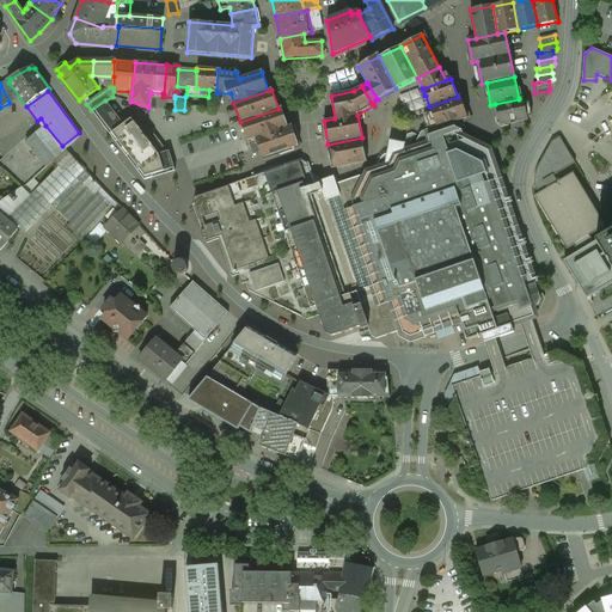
[(458,97),(429,106),(432,114),(429,115),(427,120),(430,129),(432,129),(453,122),(453,123),(467,118),(463,105),(459,103),(458,97)]
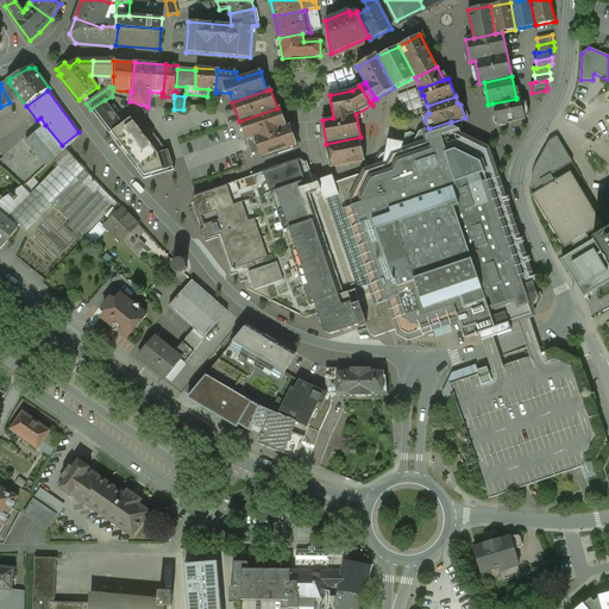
[(516,99),(493,104),(496,124),(498,126),(525,120),(525,117),(527,117),(528,115),(526,104),(525,102),(521,102),(520,98),(516,98),(516,99)]
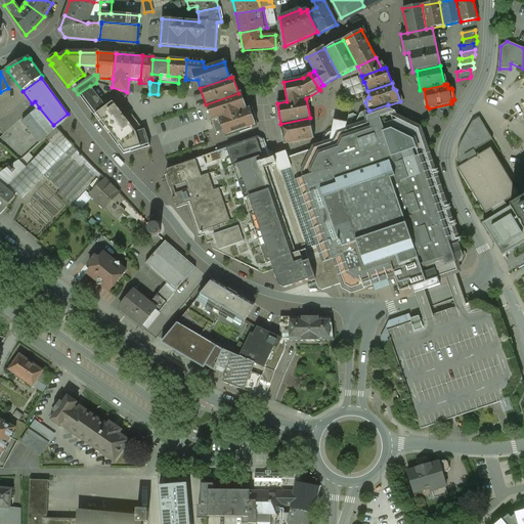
[(90,86),(78,94),(79,96),(81,94),(95,114),(105,106),(90,86)]
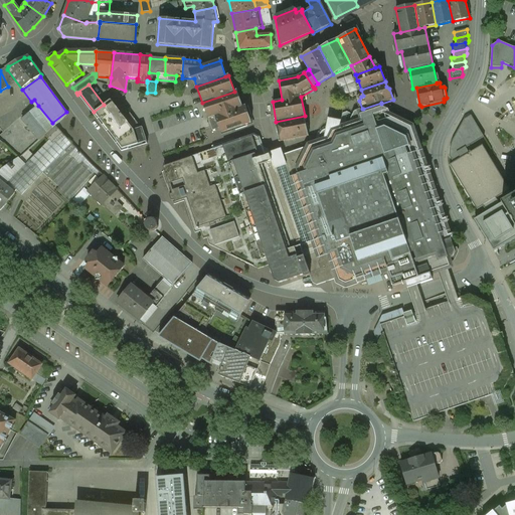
[(234,92),(202,103),(208,119),(242,107),(237,91),(234,92)]
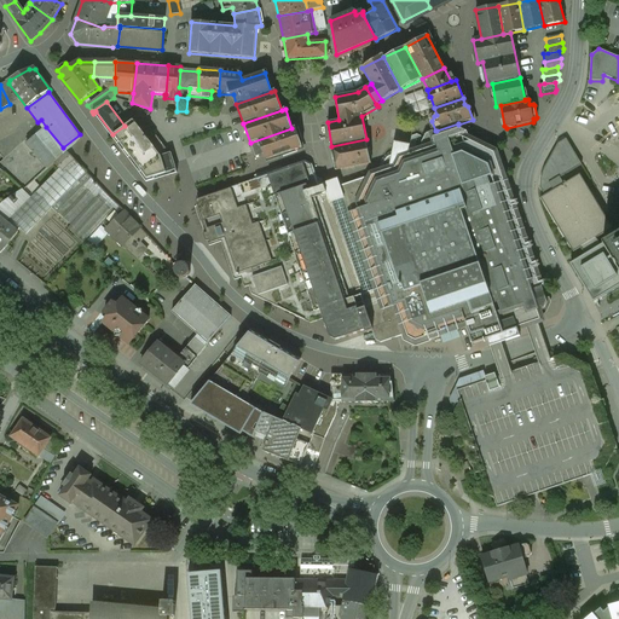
[(125,126),(113,134),(148,179),(177,171),(171,154),(161,156),(133,121),(126,127),(125,126)]
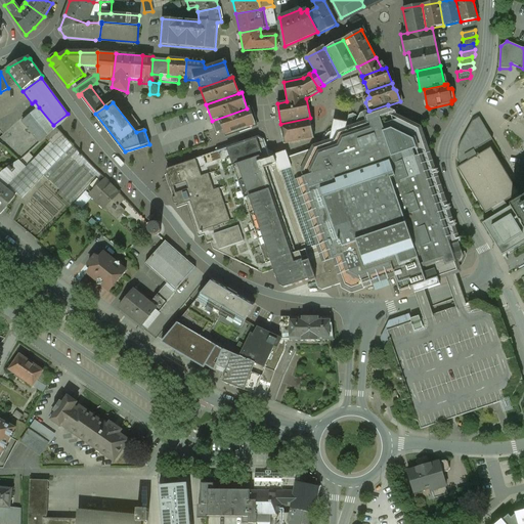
[(388,104),(369,111),(372,116),(366,118),(368,123),(379,119),(380,113),(389,111),(388,105),(388,104)]
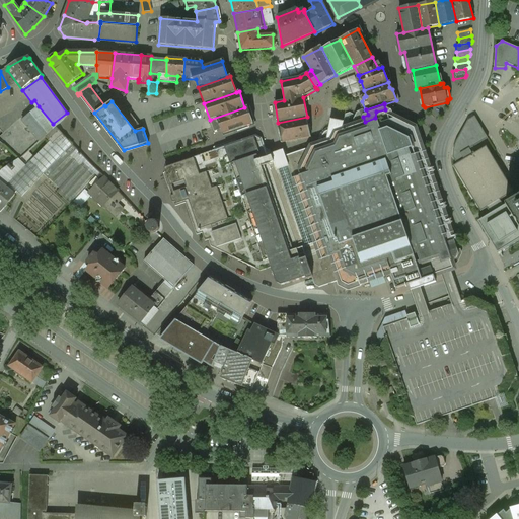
[(40,142),(45,137),(56,127),(53,124),(39,106),(21,120),(40,142)]
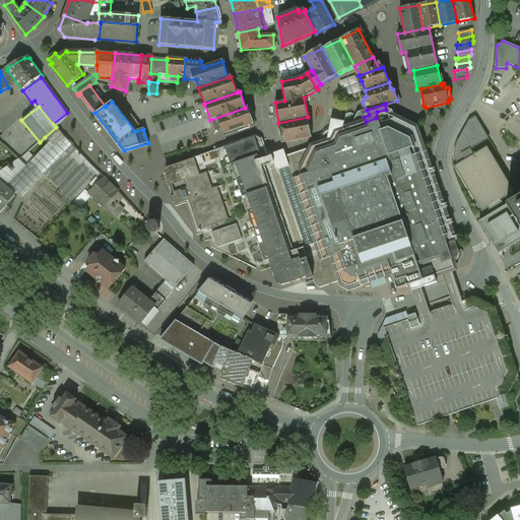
[(245,108),(210,120),(209,120),(213,132),(220,129),(222,135),(254,124),(248,107),(245,108)]
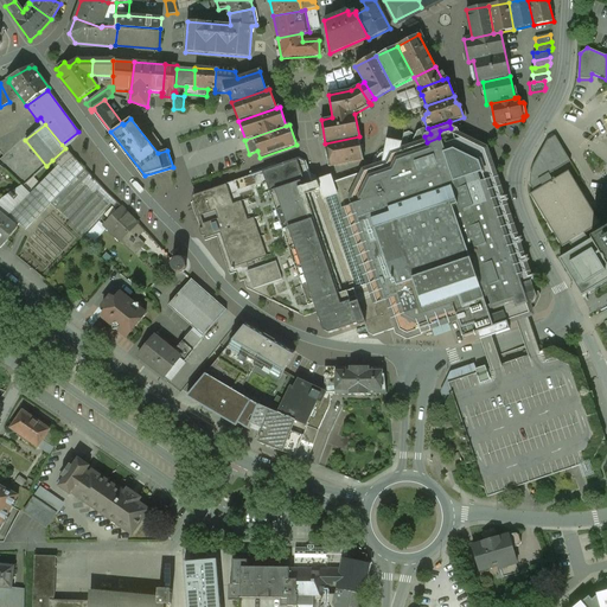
[(62,145),(65,148),(80,135),(78,132),(62,145)]
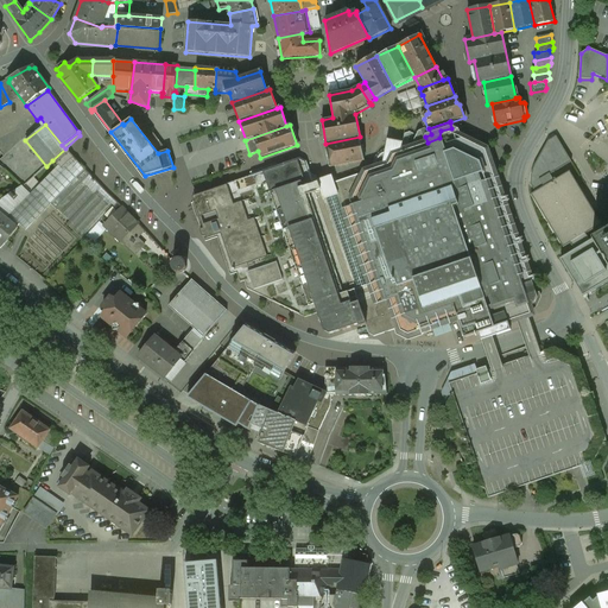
[(325,144),(324,144),(329,168),(365,160),(360,137),(325,144)]
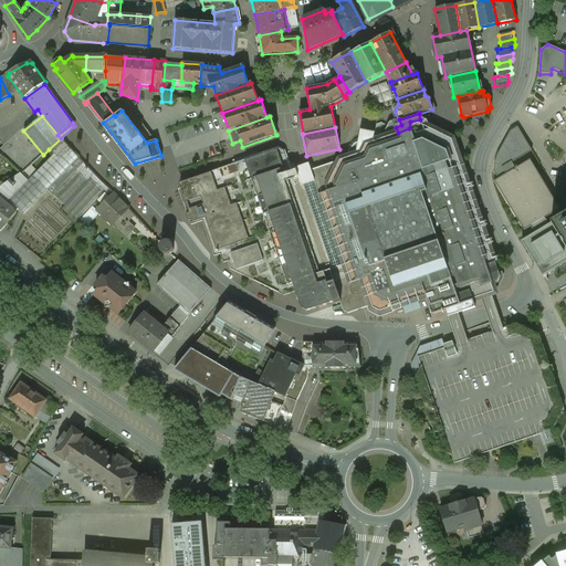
[(493,171),(499,179),(515,168),(512,163),(532,152),(517,127),(510,132),(494,161),(493,171)]
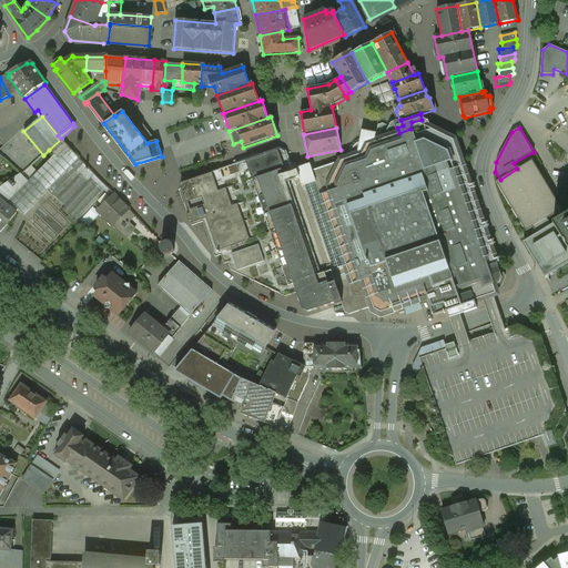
[(352,158),(323,166),(372,307),(373,311),(379,308),(381,315),(394,311),(395,312),(403,310),(402,307),(407,305),(408,307),(411,308),(413,308),(415,307),(416,305),(416,303),(427,298),(434,316),(447,312),(449,318),(452,317),(460,314),(476,308),(475,303),(484,300),(494,295),(497,294),(495,286),(499,285),(501,277),(455,140),(434,130),(385,145),(386,148),(381,150),(381,148),(374,150),(373,146),(375,134),(362,132),(359,143),(358,143),(355,145),(353,148),(352,150),(351,154),(352,158)]
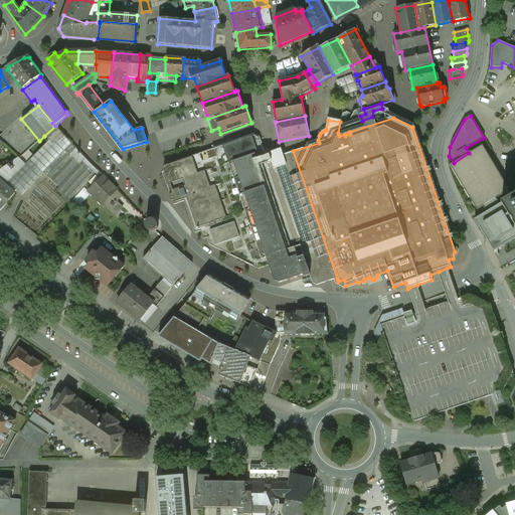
[(25,164),(38,177),(43,172),(64,151),(63,150),(70,142),(55,126),(44,136),(49,140),(25,164)]
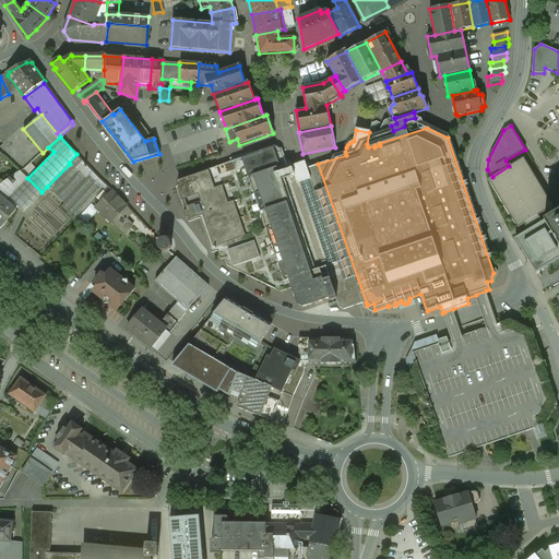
[(232,162),(178,180),(179,183),(177,188),(185,211),(183,213),(186,217),(188,218),(192,216),(199,215),(210,249),(219,246),(227,266),(275,290),(292,285),(298,305),(304,308),(329,299),(330,300),(331,301),(332,300),(336,299),(339,308),(344,310),(366,302),(318,164),(305,169),(304,167),(301,166),(299,167),(297,168),(297,169),(297,171),(294,173),(293,168),(287,169),(280,150),(275,147),(249,156),(245,154),(234,158),(232,162)]
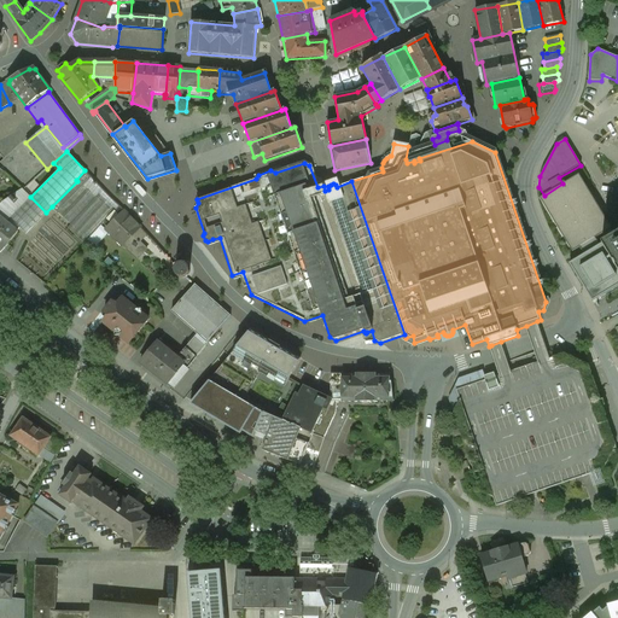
[(120,207),(85,170),(76,180),(77,181),(52,207),(70,225),(68,227),(85,244),(120,207)]
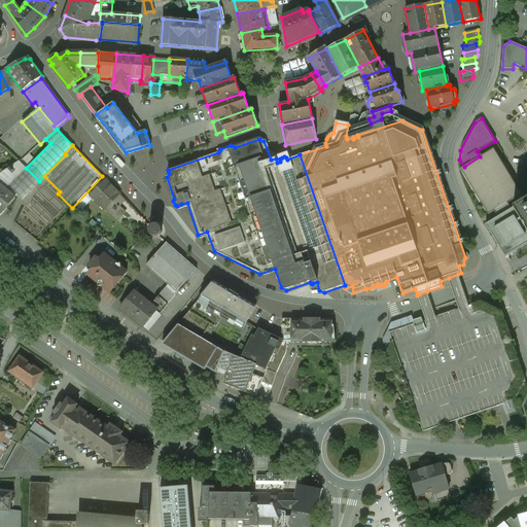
[(497,217),(511,209),(507,204),(521,195),(493,148),(480,156),(464,167),(459,169),(487,215),(493,211),(497,217)]
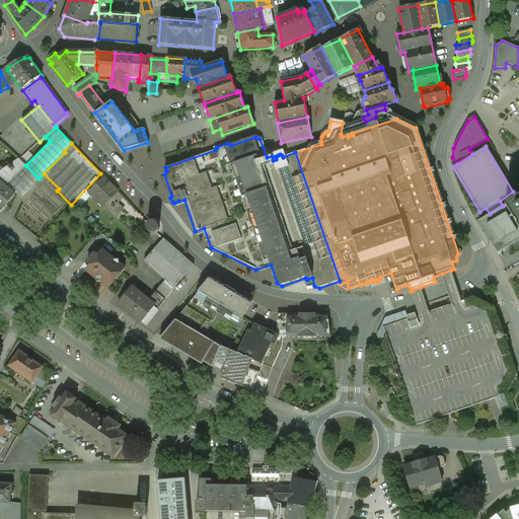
[(18,158),(0,170),(0,181),(15,195),(17,193),(20,197),(39,178),(25,165),(18,158)]
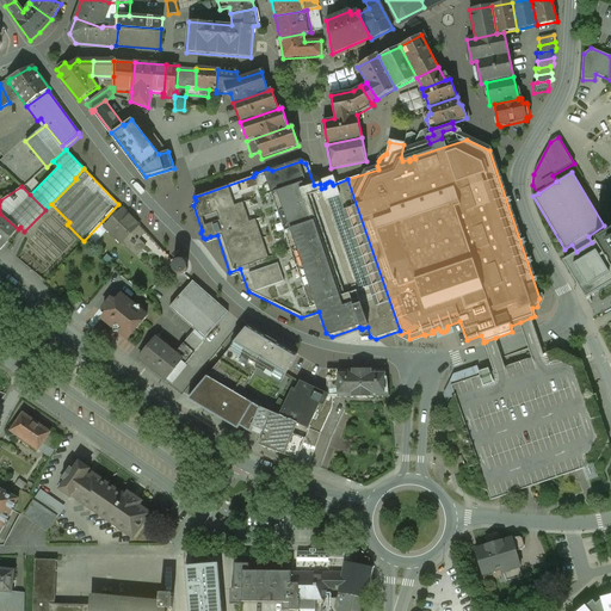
[(18,229),(0,214),(0,245),(2,247),(19,230),(18,229)]
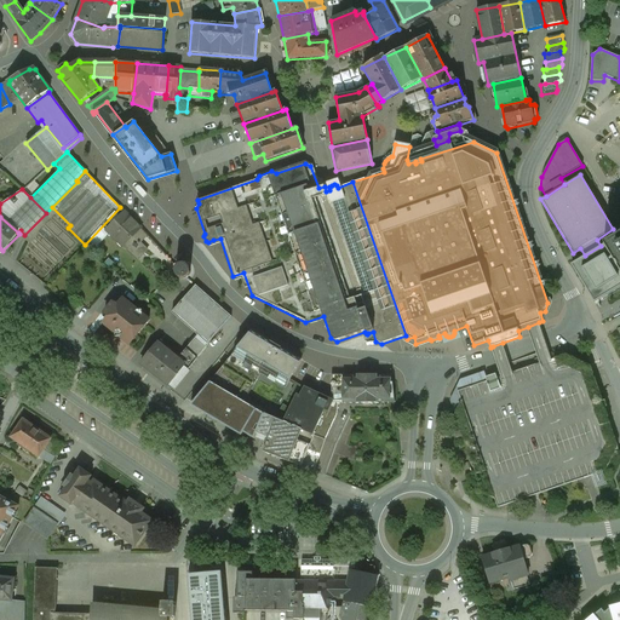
[(125,222),(121,218),(108,231),(122,247),(124,246),(137,233),(125,222)]
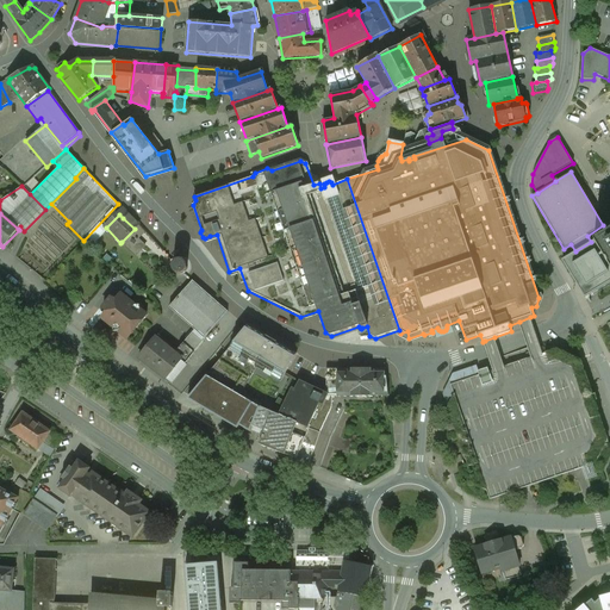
[(128,215),(126,215),(123,218),(135,229),(138,226),(137,224),(128,215)]
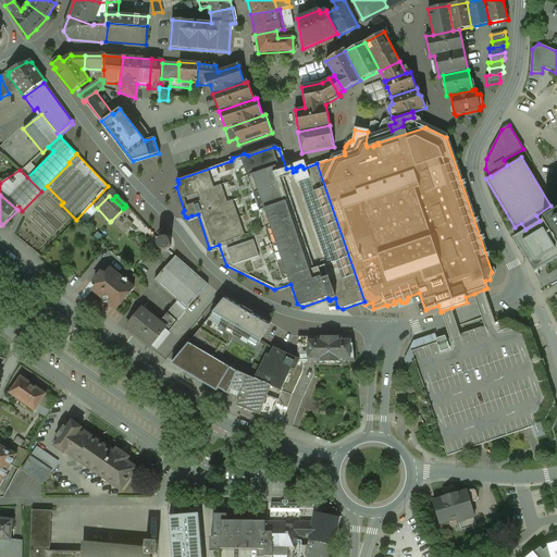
[(132,213),(126,207),(123,209),(111,221),(124,234),(133,225),(126,219),(132,213)]
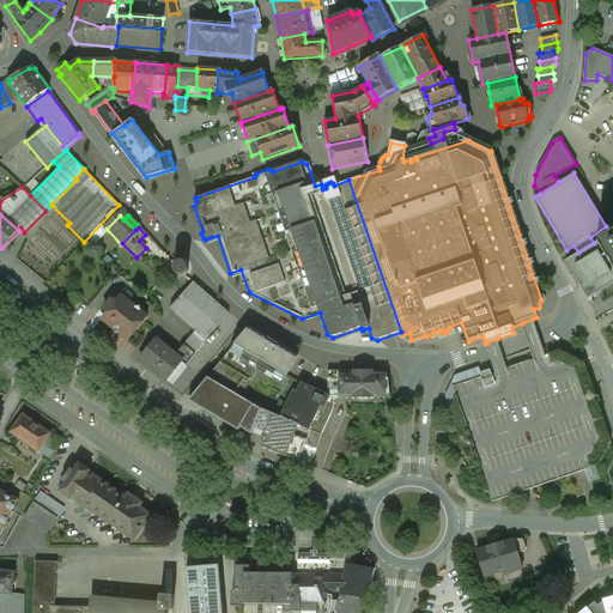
[(612,231),(594,243),(578,253),(564,261),(587,299),(612,283),(612,231)]
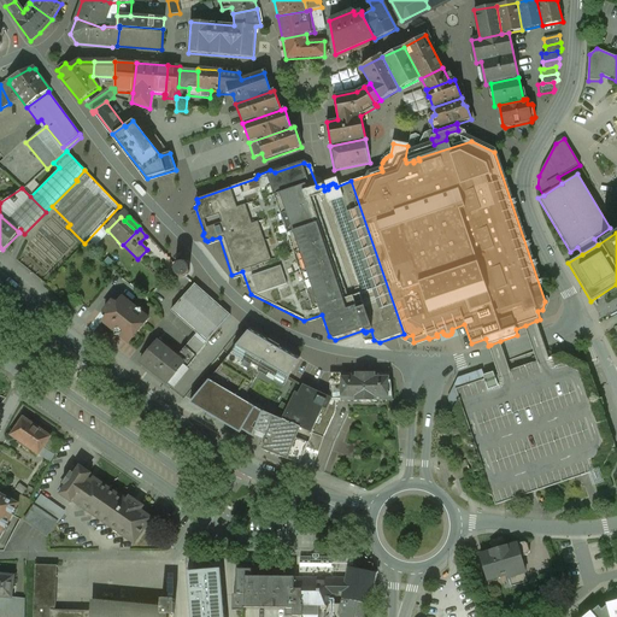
[(181,264),(178,264),(176,265),(175,268),(174,270),(175,275),(176,276),(178,278),(182,278),(184,277),(187,276),(188,274),(189,270),(188,268),(187,265),(184,264),(181,264)]
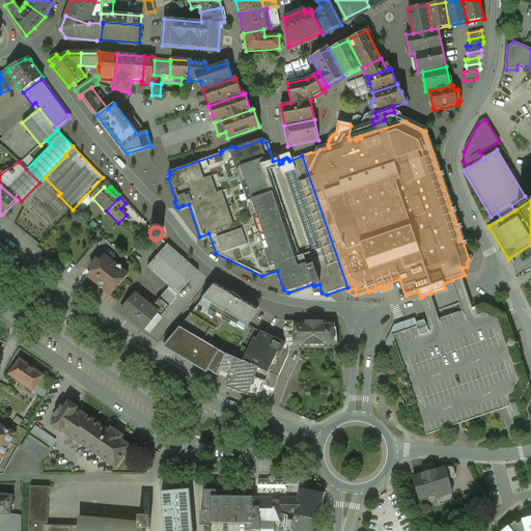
[(198,272),(167,245),(147,268),(169,287),(177,295),(198,272)]
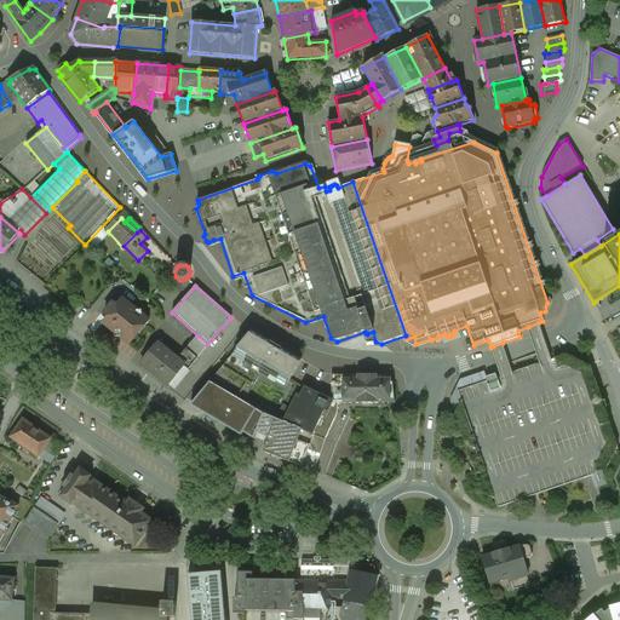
[(118,308),(113,303),(102,316),(107,320),(103,323),(127,343),(133,336),(135,338),(149,321),(122,299),(118,308)]
